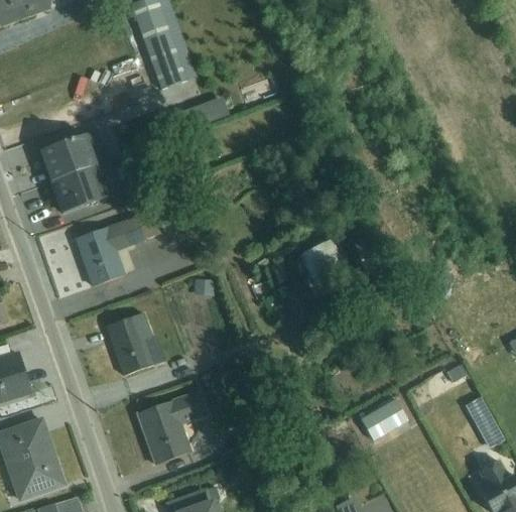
[(0,0),(0,18),(2,25),(51,8),(48,0),(0,0)]
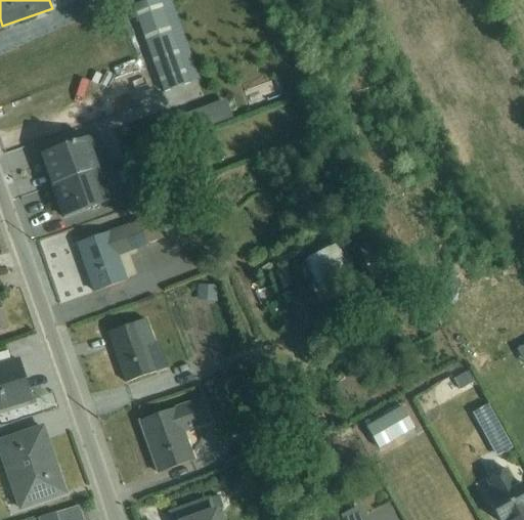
[(130,0),(163,90),(199,77),(171,0),(130,0)]
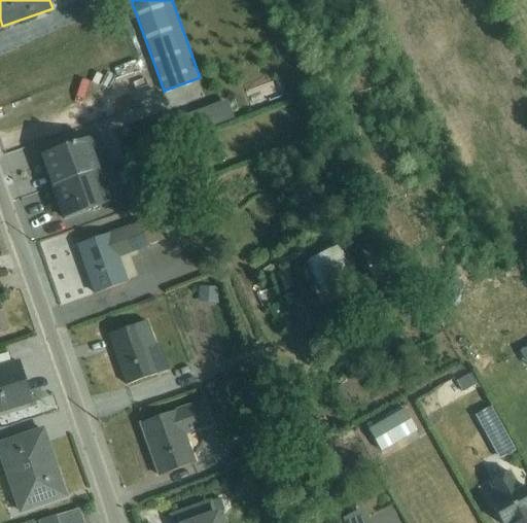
[(226,98),(170,119),(177,137),(234,115),(226,98)]
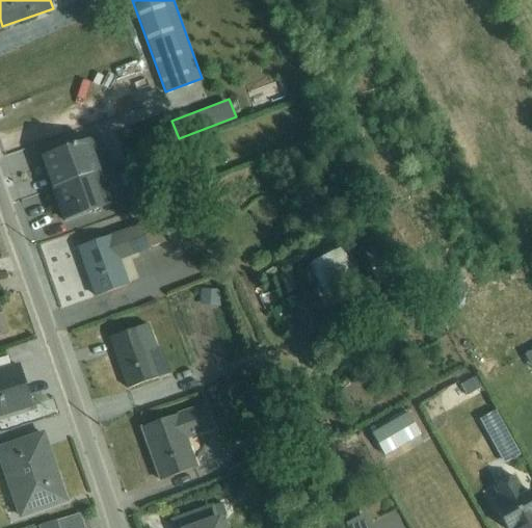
[(71,144),(42,155),(49,175),(53,187),(111,165),(100,133),(71,144)]
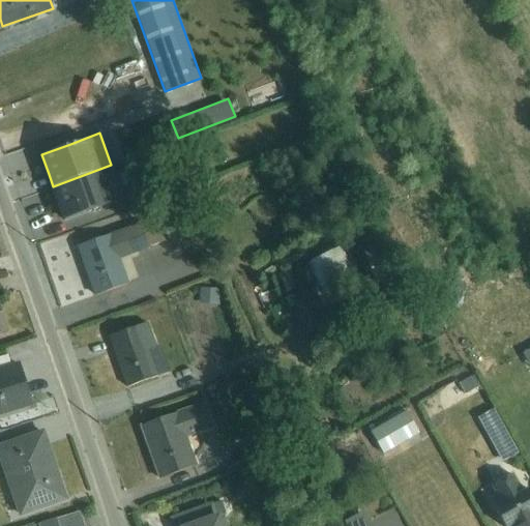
[(104,204),(122,196),(111,165),(53,186),(64,218),(104,204)]
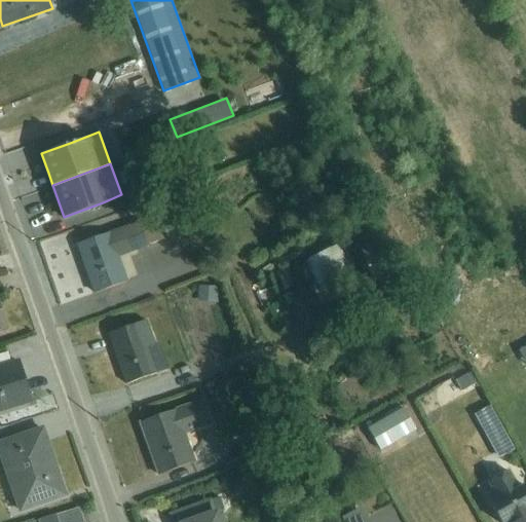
[(158,214),(78,243),(96,291),(127,280),(126,275),(137,272),(130,254),(138,252),(137,249),(149,244),(148,243),(165,236),(166,238),(182,233),(173,208),(158,212),(158,214)]
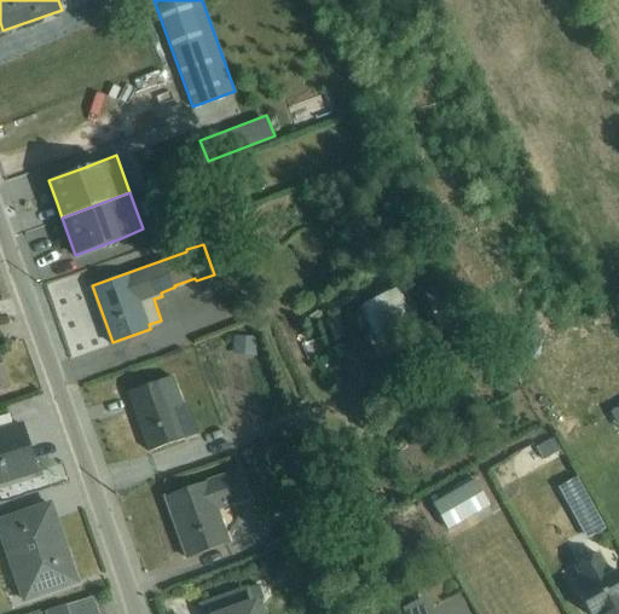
[(403,283),(359,302),(374,337),(368,340),(376,360),(392,354),(389,348),(424,332),(403,283)]
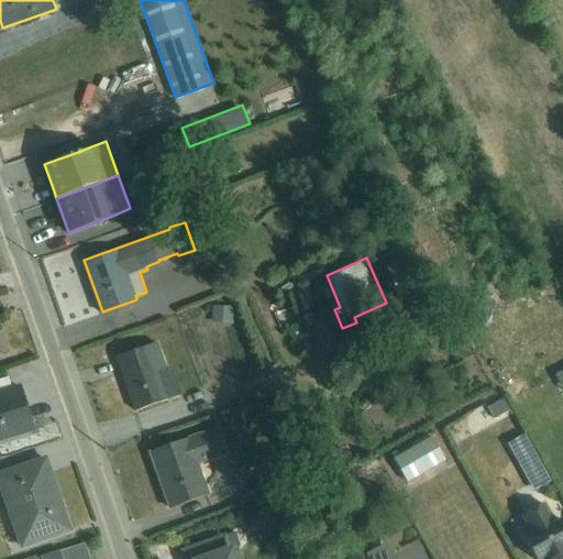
[(158,370),(166,368),(156,341),(117,355),(135,409),(168,397),(158,370)]
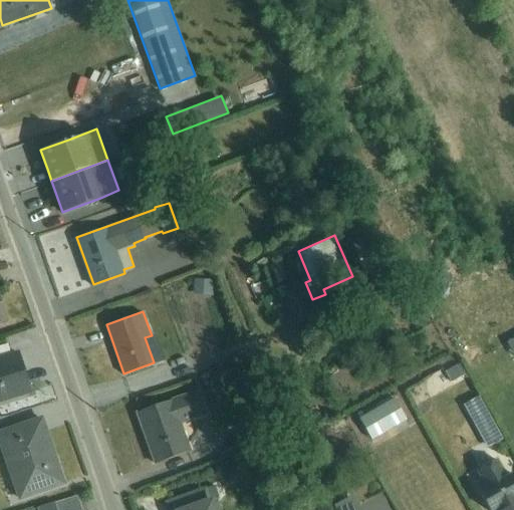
[(7,341),(0,343),(0,356),(11,353),(7,341)]
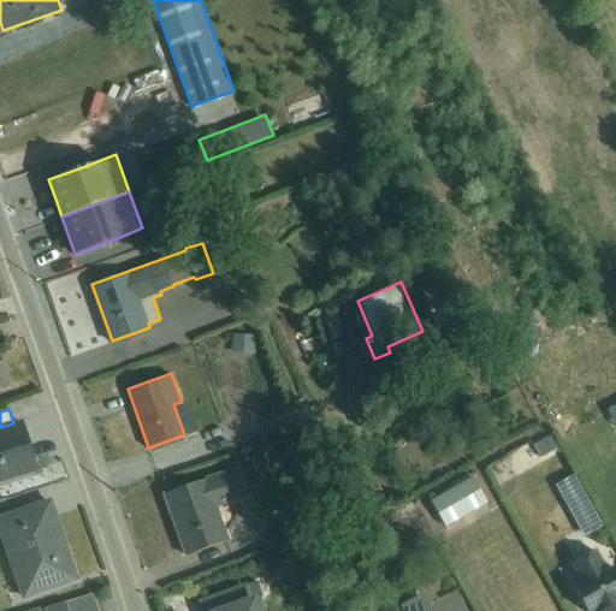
[(0,427),(0,470),(34,461),(22,421),(13,423),(0,427)]
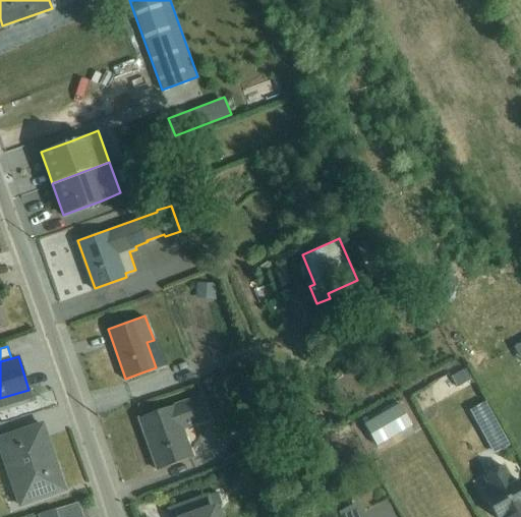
[(462,368),(449,376),(456,390),(469,383),(462,368)]
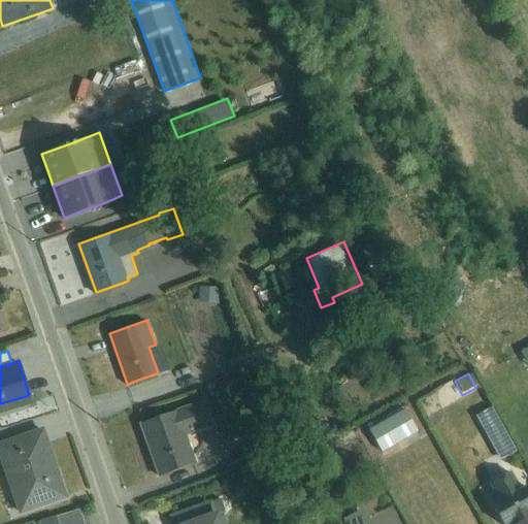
[(203,397),(174,408),(174,410),(140,422),(160,475),(193,463),(194,464),(197,462),(187,433),(213,424),(203,397)]
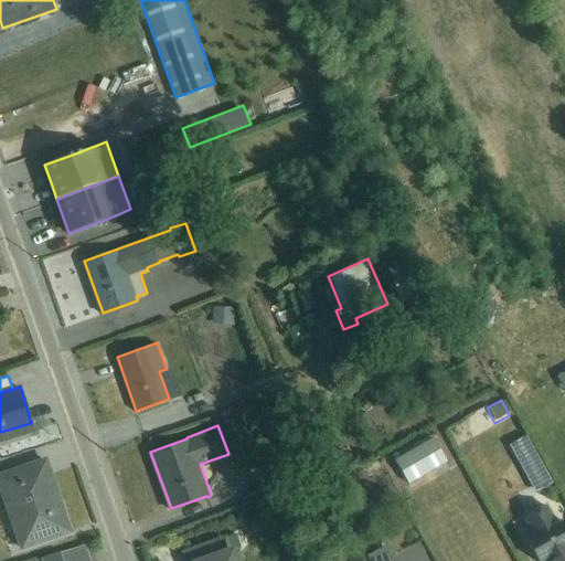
[(525,434),(510,443),(535,490),(552,482),(525,434)]
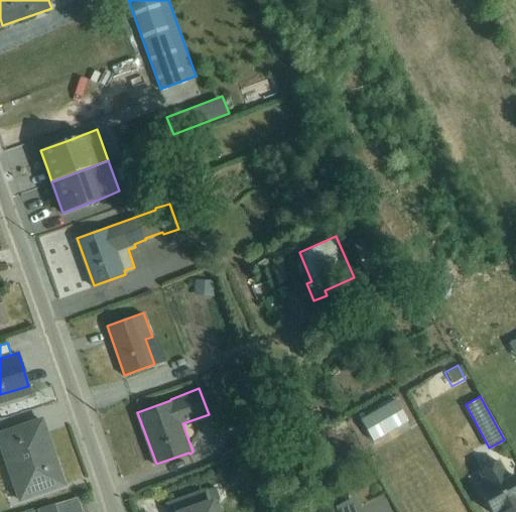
[(41,418),(0,432),(0,446),(18,500),(63,484),(41,418)]
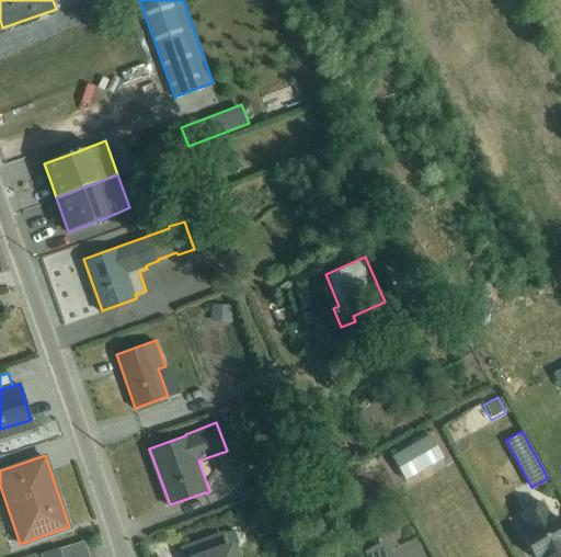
[(560,556),(560,518),(560,516),(553,520),(542,500),(521,513),(526,523),(518,526),(535,556),(537,556),(546,553),(548,556),(547,556),(560,556)]
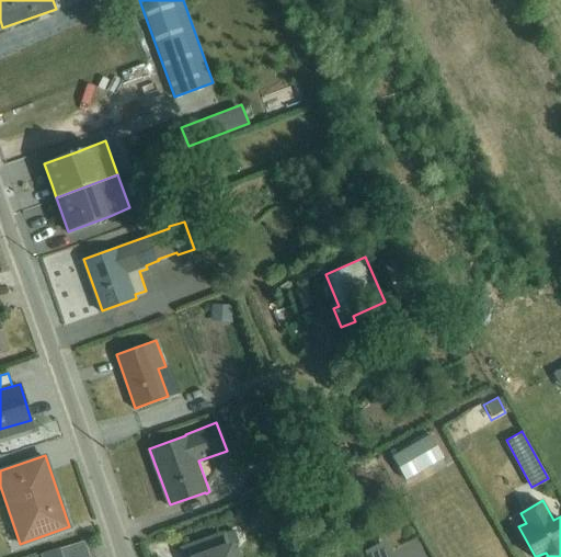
[(225,529),(179,546),(182,556),(241,556),(237,544),(233,545),(233,544),(230,545),(225,529)]
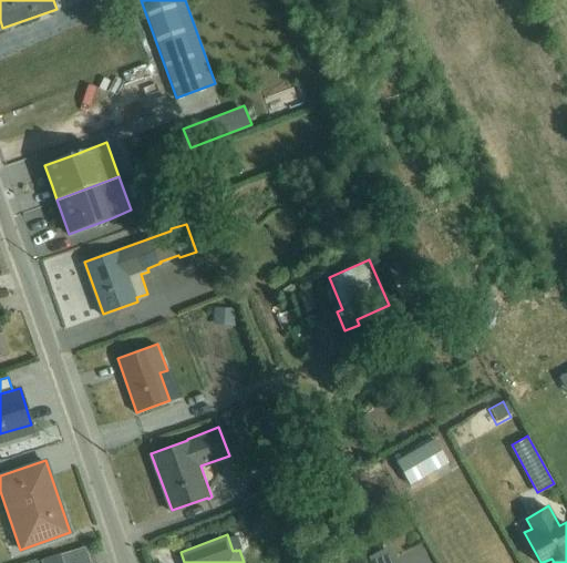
[(63,562),(60,552),(40,558),(41,562),(63,562)]
